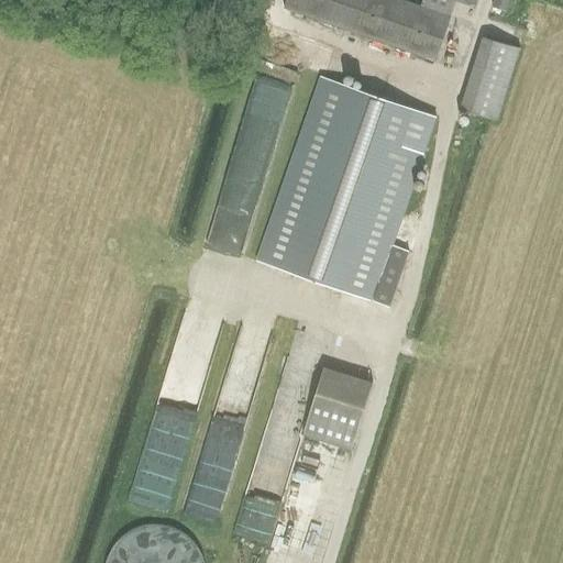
[(423,0),(421,6),(405,0),(287,0),(285,9),(435,61),(455,0),(457,0),(475,6),(477,0),(423,0)]
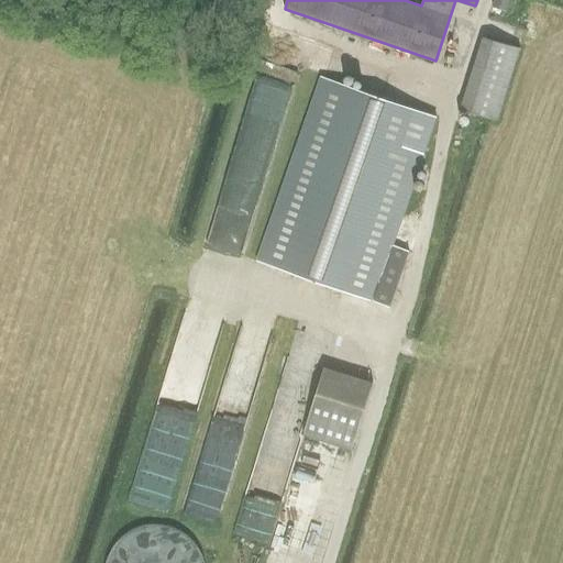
[(506,11),(509,0),(494,0),(493,7),(506,11)]
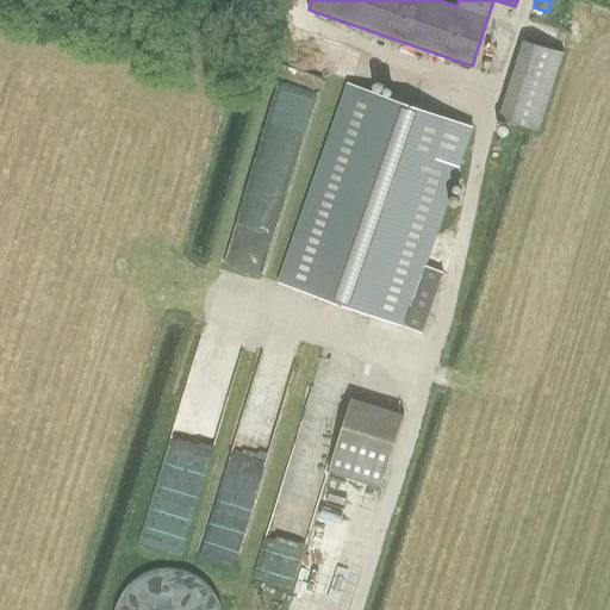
[(539,130),(564,53),(523,39),(499,117),(539,130)]
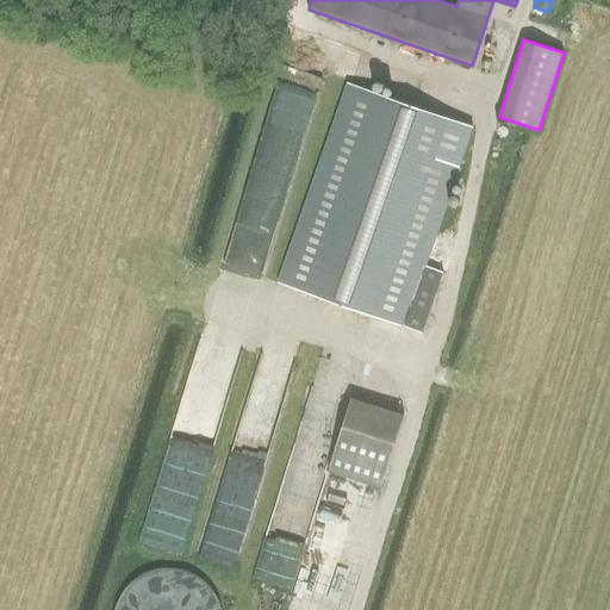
[(422,332),(424,325),(443,272),(424,266),(473,126),(349,83),(279,282),(422,332)]
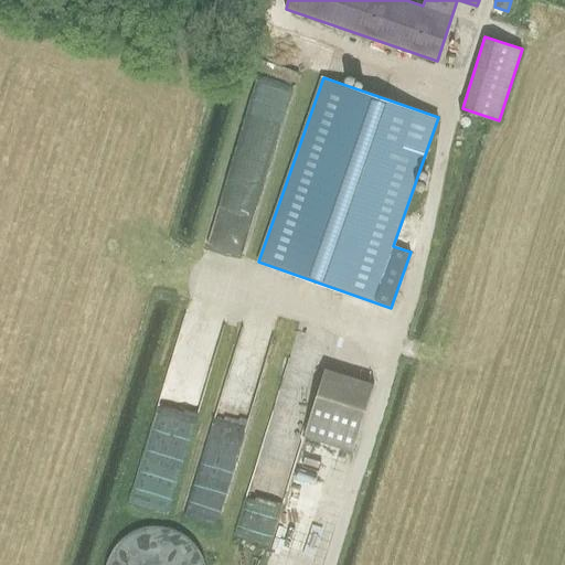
[(353,450),(374,385),(324,370),(305,435),(353,450)]
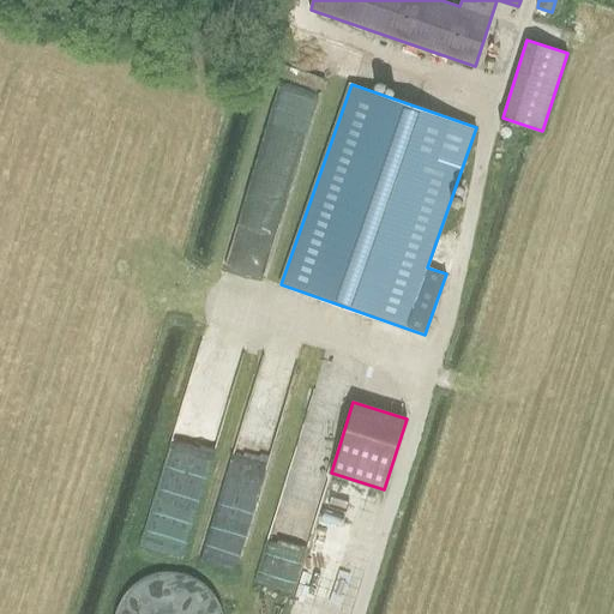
[(190,555),(210,451),(174,445),(157,528),(160,529),(156,548),(190,555)]
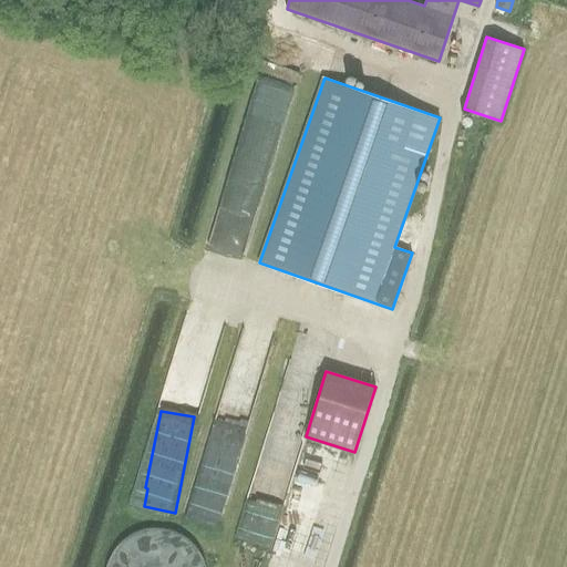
[(239,534),(274,545),(297,470),(264,459),(239,534)]
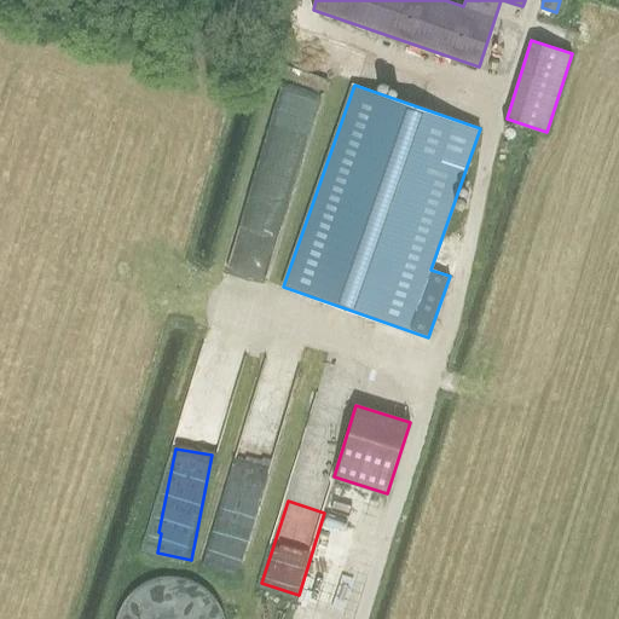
[(221,512),(207,566),(241,574),(255,521),(221,512)]
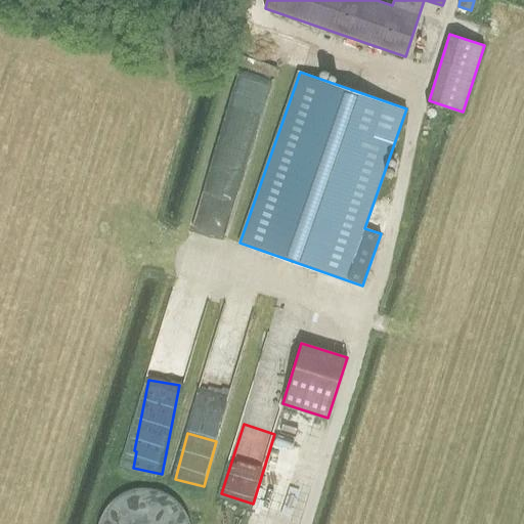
[(153,489),(144,488),(136,489),(129,491),(122,494),(115,499),(110,506),(104,512),(101,519),(99,523),(189,523),(188,519),(184,512),(180,506),(174,499),(168,494),(161,491),(153,489)]
